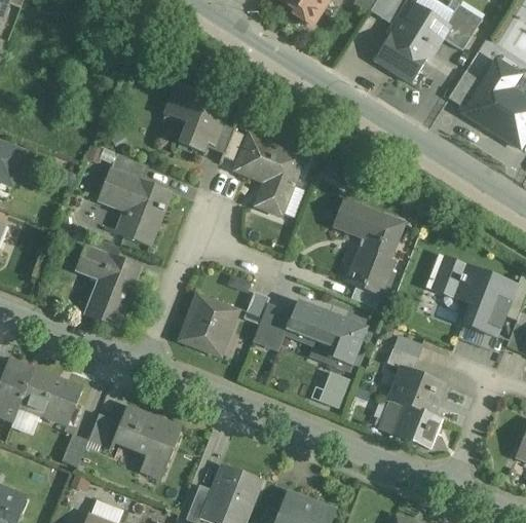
[(0,0),(0,15),(2,17),(7,3),(8,0),(0,0)]
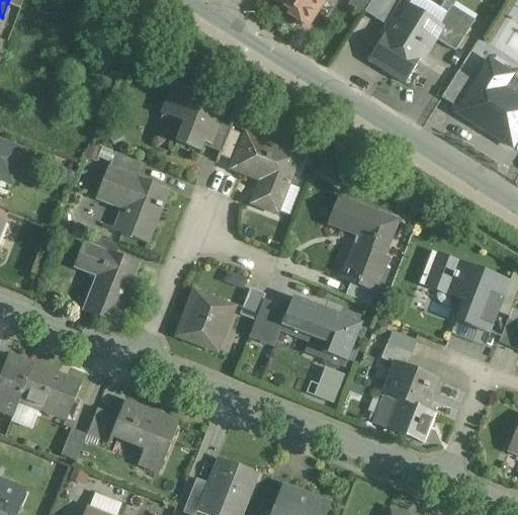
[(8,0),(7,3),(19,8),(21,0),(8,0)]
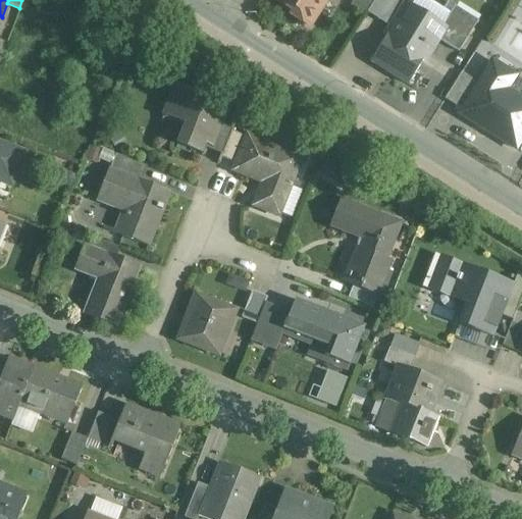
[(278,0),(293,9),(291,12),(308,23),(317,8),(316,6),(319,0),(278,0)]
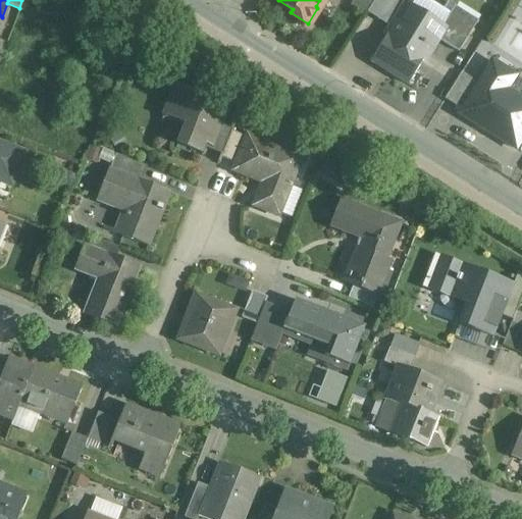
[(405,2),(401,0),(373,0),(366,10),(389,24),(405,2)]
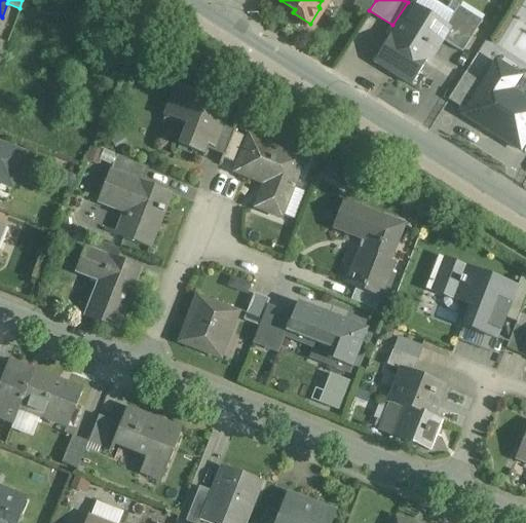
[(445,26),(411,4),(393,32),(391,31),(374,60),(411,82),(428,54),(440,37),(447,27),(445,26)]
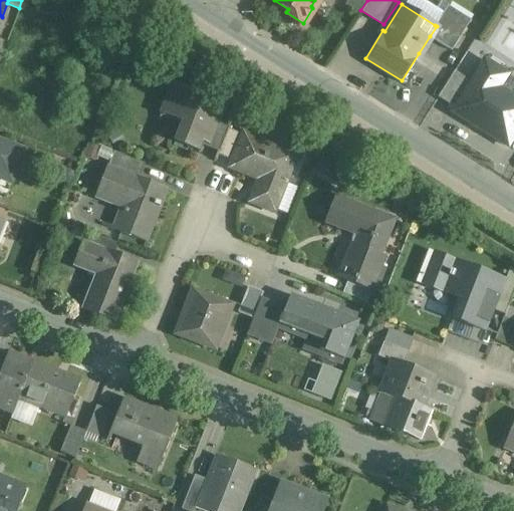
[(470,18),(447,4),(435,25),(437,26),(430,36),(451,49),(470,18)]
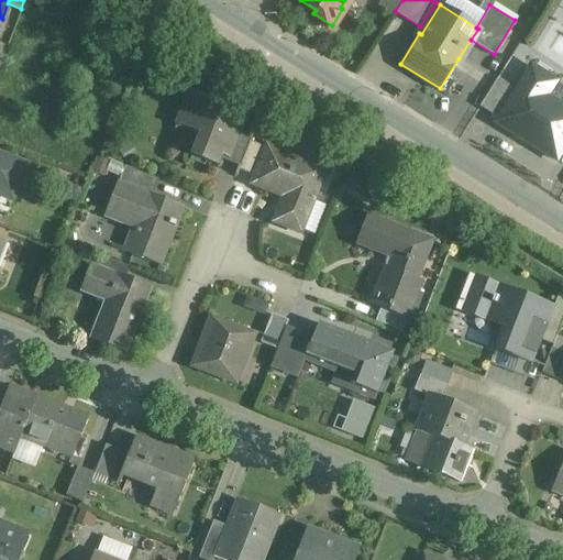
[(551,77),(530,64),(515,88),(497,116),(495,120),(555,158),(562,145),(562,110),(540,96),(551,77)]
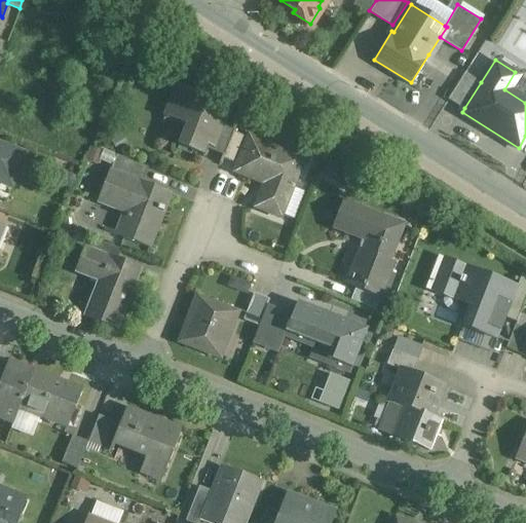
[(464,71),(447,98),(464,108),(481,82),(464,71)]
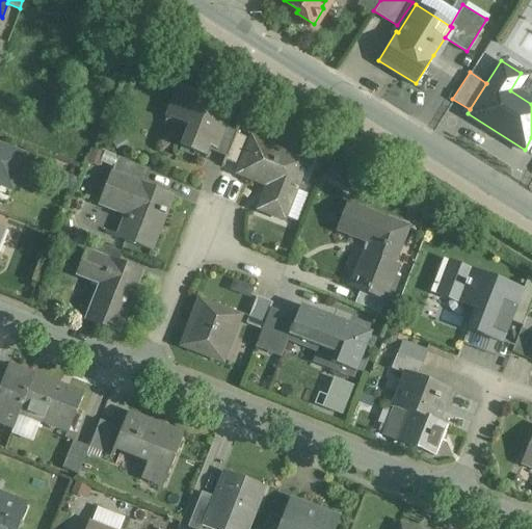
[(234,101),(202,88),(201,93),(178,83),(164,118),(186,128),(180,146),(205,156),(209,146),(215,149),(224,126),(222,125),(224,120),(227,121),(234,101)]
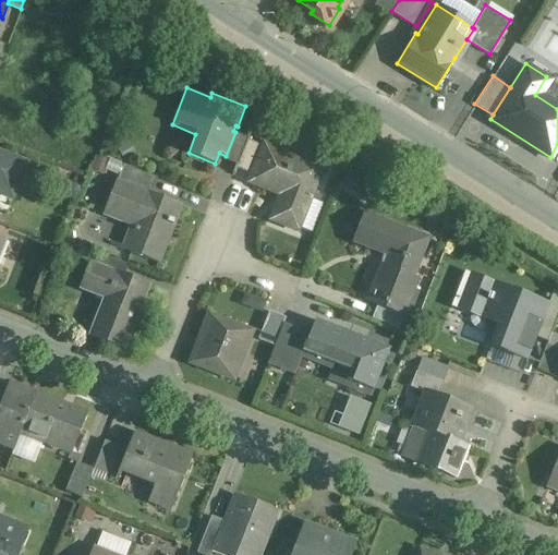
[(235,132),(226,156),(239,160),(247,137),(247,136),(235,132)]
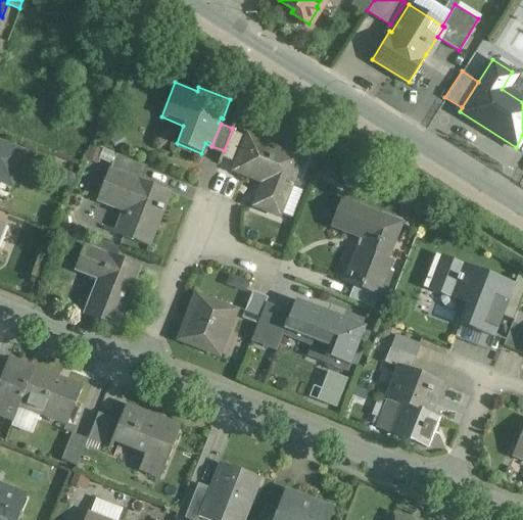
[(246,135),(232,129),(224,150),(221,156),(236,161),(246,135)]
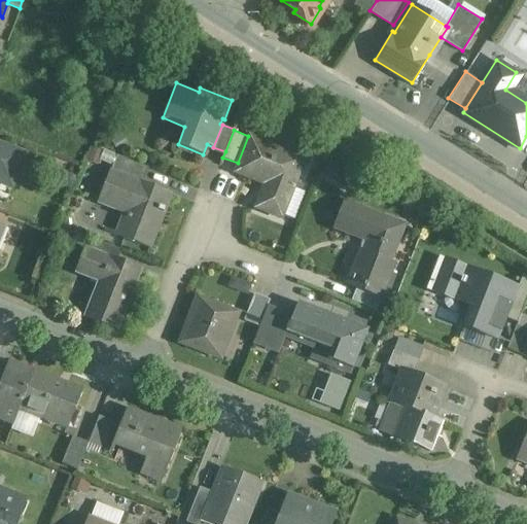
[(304,155),(249,135),(238,163),(236,170),(269,183),(259,207),(280,215),(304,155)]
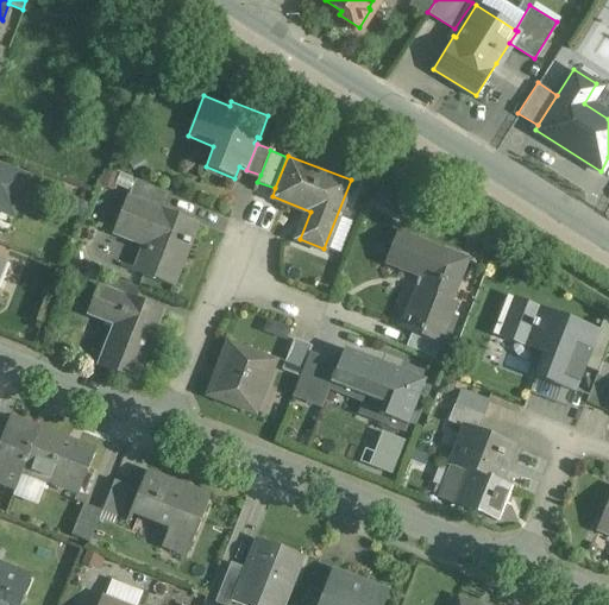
[(27,177),(0,165),(0,199),(16,205),(27,177)]
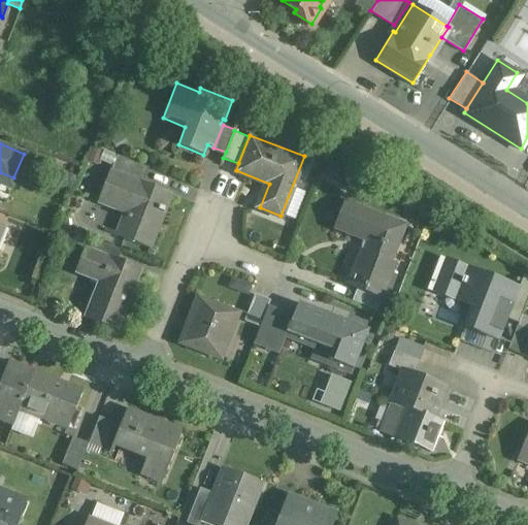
[(144,165),(117,154),(110,169),(138,181),(144,165)]
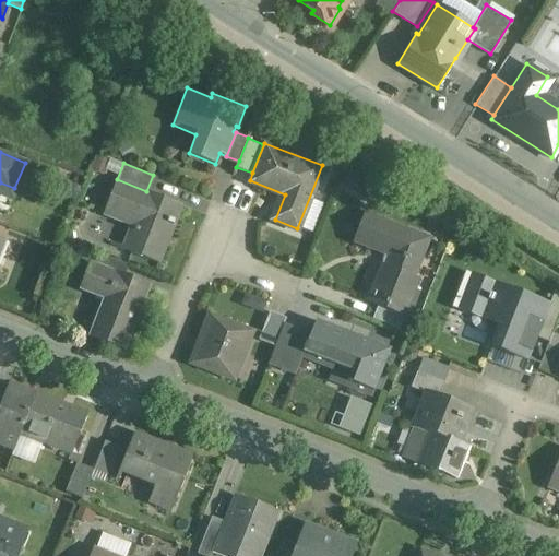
[(146,191),(117,179),(104,212),(138,225),(137,227),(135,227),(134,229),(135,231),(129,247),(125,245),(123,248),(158,261),(158,259),(154,257),(168,223),(173,224),(180,204),(146,191)]
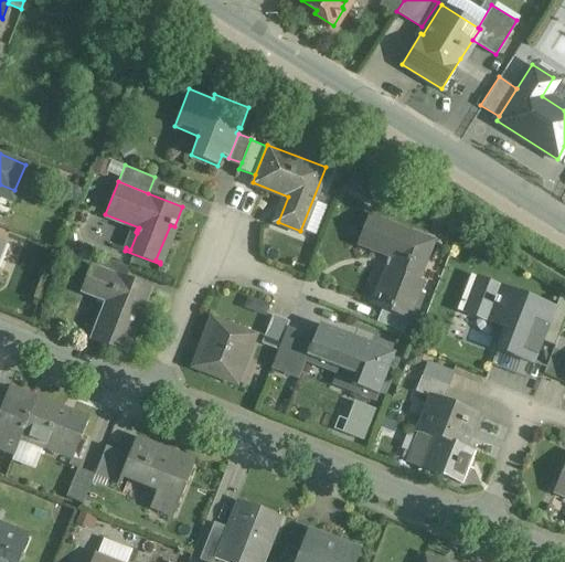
[(411,232),(368,215),(356,243),(377,251),(379,248),(388,252),(384,268),(385,268),(372,303),(382,307),(408,317),(423,281),(418,278),(434,240),(411,231),(411,232)]
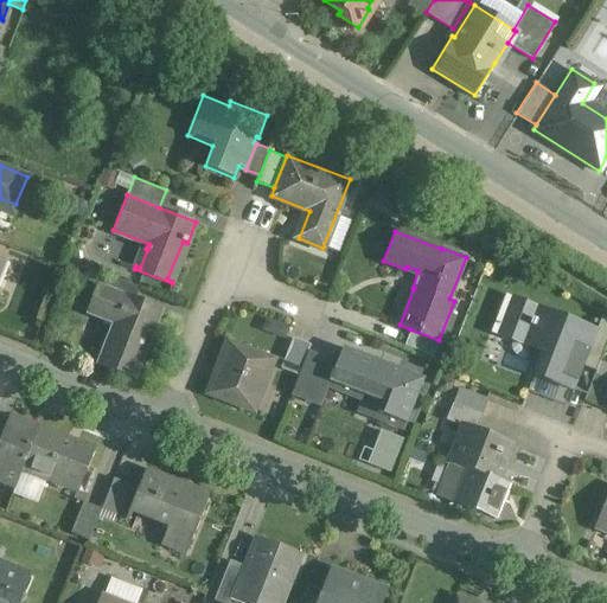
[(139,287),(113,276),(108,289),(134,300),(139,287)]
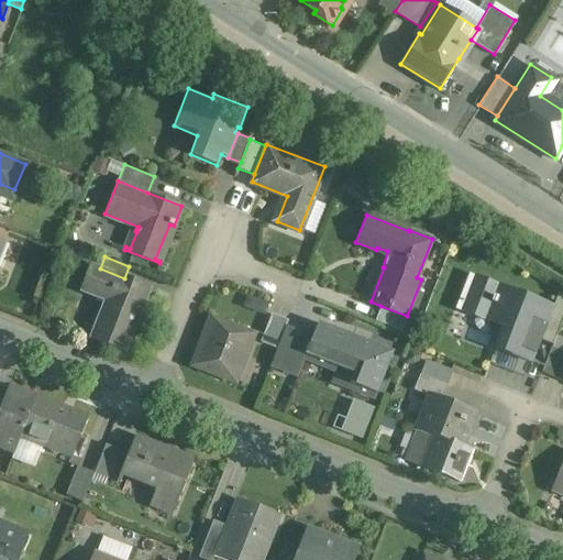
[(100,268),(91,265),(83,291),(84,291),(86,287),(108,296),(91,337),(124,350),(138,316),(134,315),(145,286),(124,278),(100,268)]
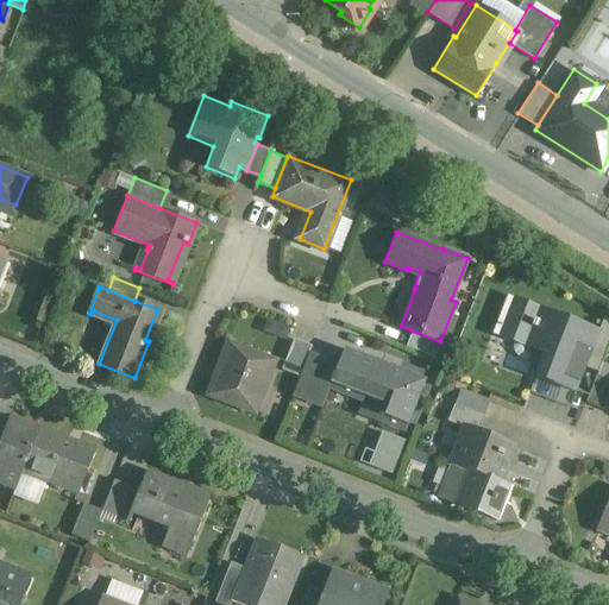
[(558,315),(507,295),(506,297),(512,300),(498,335),(501,336),(503,331),(546,346),(533,380),(535,382),(542,363),(579,377),(584,365),(598,328),(559,314),(558,315)]
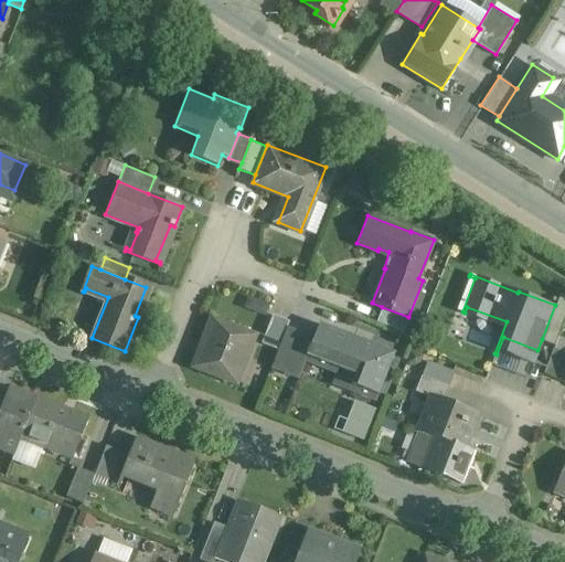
[(555,305),(542,339),(554,343),(564,314),(564,295),(560,292),(555,305)]
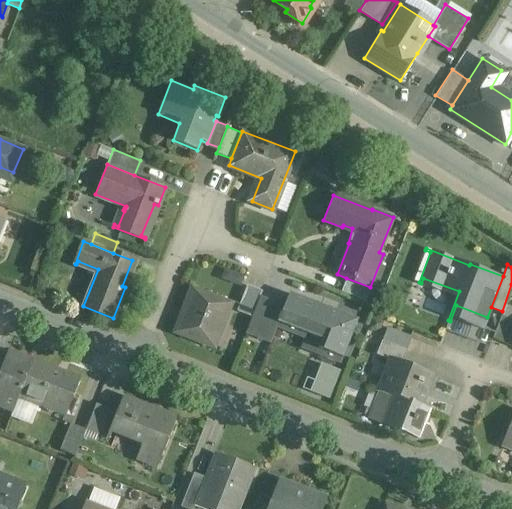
[(370,287),(346,278),(341,290),(365,300),(370,287)]
